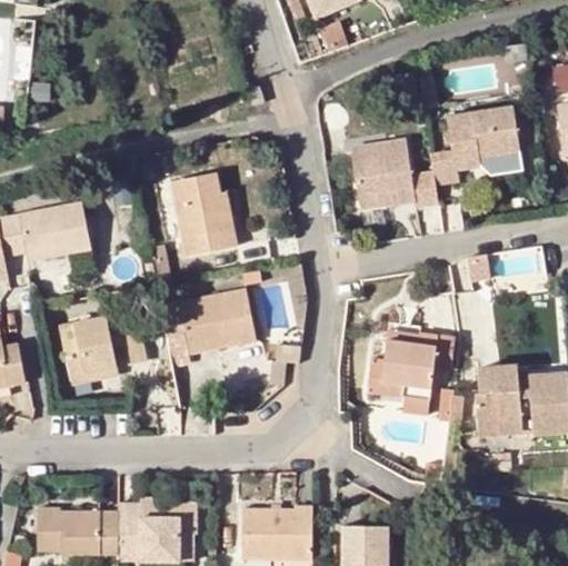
[(305,0),(311,18),(356,0),(305,0)]
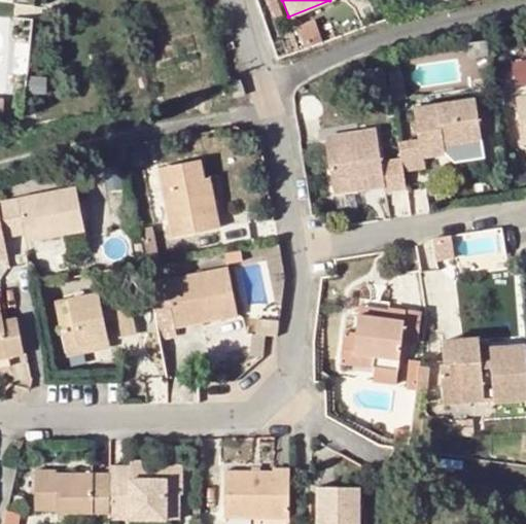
[(525,54),(515,56),(517,77),(525,76),(525,54)]
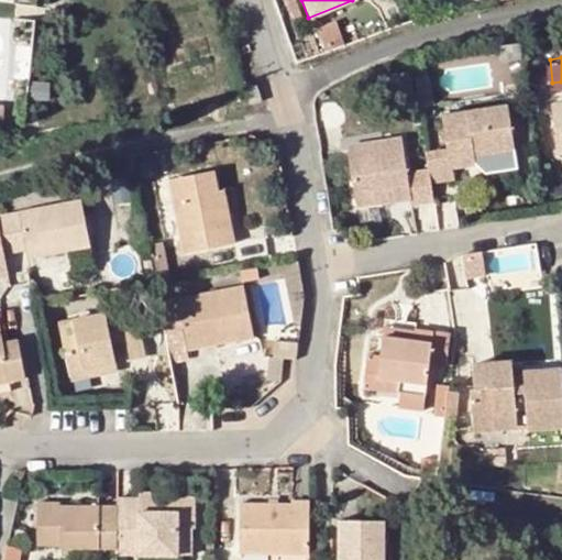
[(259,79),(249,83),(253,99),(263,96),(259,79)]
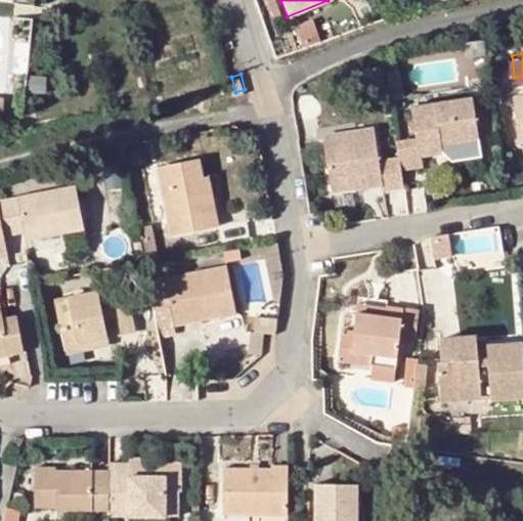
[(522,93),(514,95),(519,138),(522,137),(522,93)]
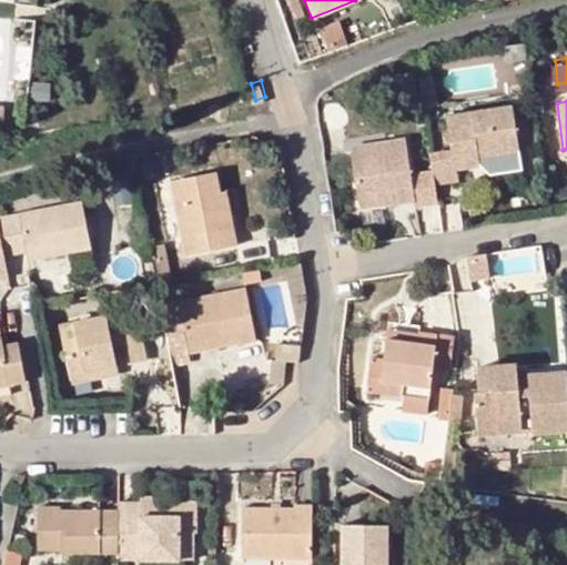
[(449,147),(429,149),(432,169),(434,181),(458,178),(457,168),(481,164),(479,155),(519,150),(512,104),(445,114),(449,147)]
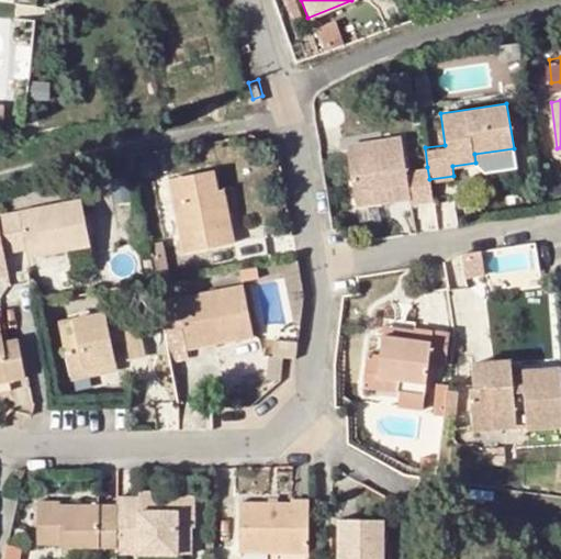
[(429,179),(427,167),(407,169),(403,136),(349,144),(357,204),(410,197),(410,202),(433,199),(429,179)]
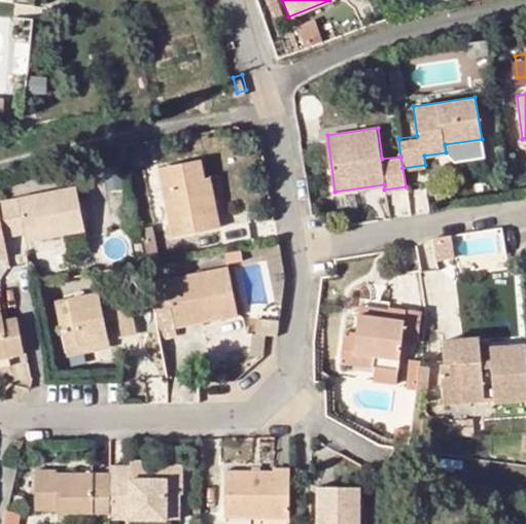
[(224,225),(218,194),(211,196),(208,178),(205,159),(163,167),(176,236),(224,225)]
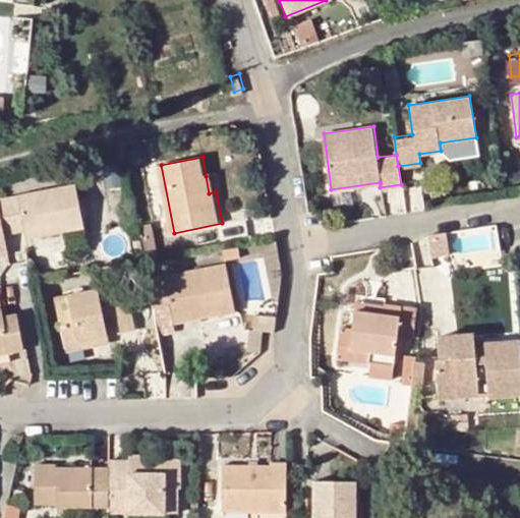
[(212,174),(206,176),(209,193),(216,191),(212,174)]
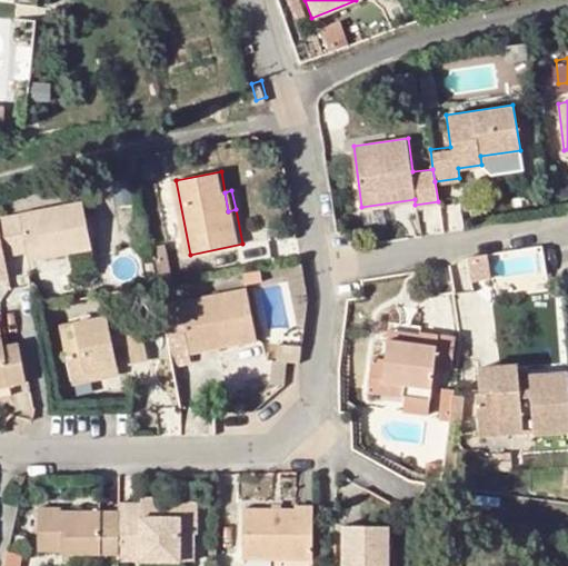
[(78,200),(0,216),(0,236),(5,255),(25,250),(27,259),(88,247),(78,200)]
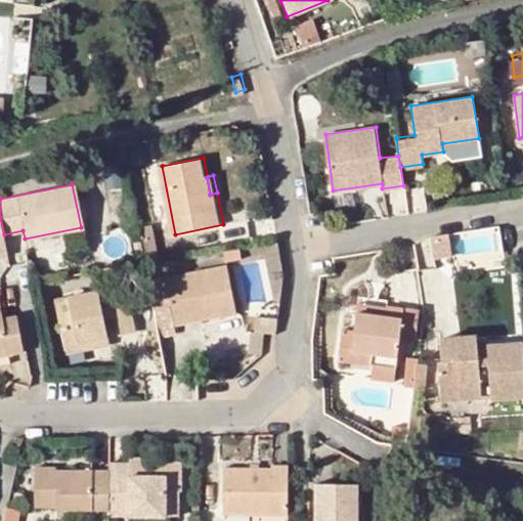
[(139,226),(145,260),(159,257),(151,224),(139,226)]
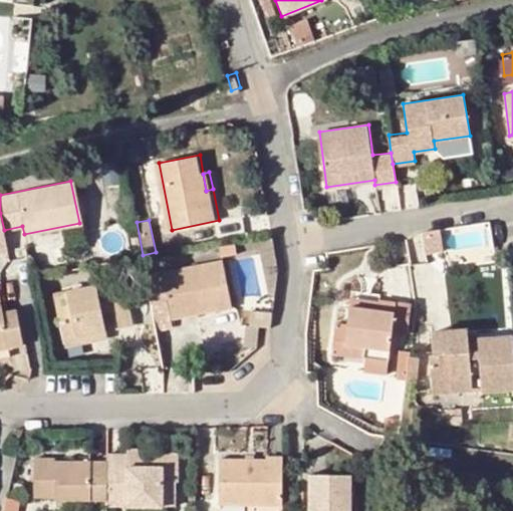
[(436,230),(421,232),(424,253),(439,251),(436,230)]
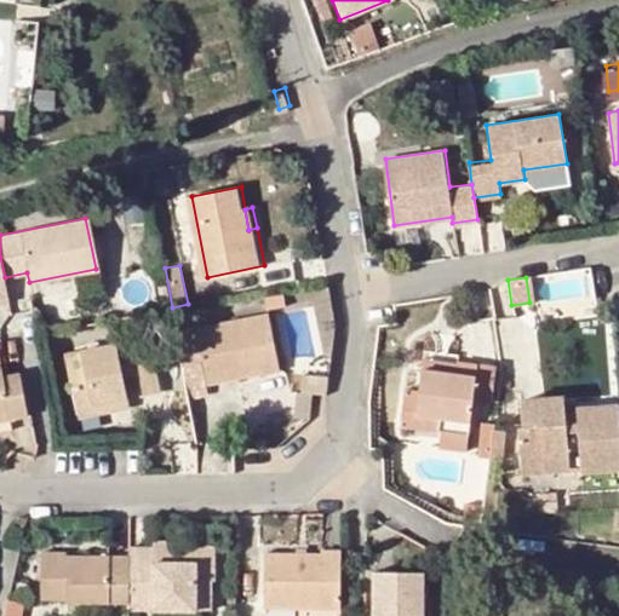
[(271,315),(196,328),(201,357),(206,385),(281,372),(271,315)]
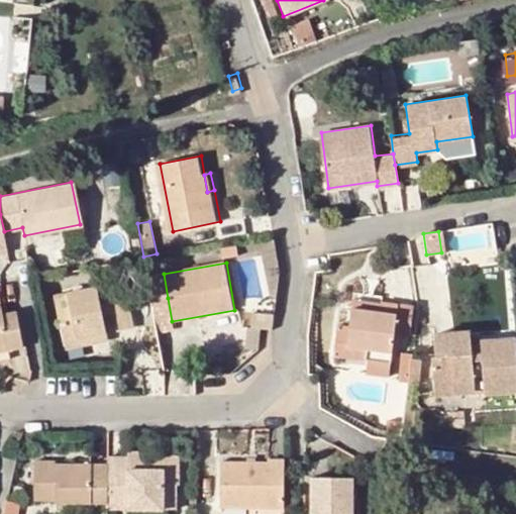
[(30,278),(34,298),(44,296),(41,276),(30,278)]
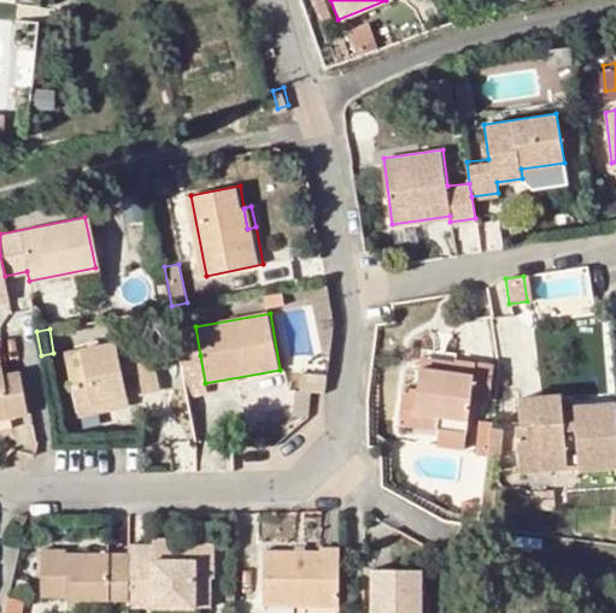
[(133,360),(135,372),(139,394),(158,390),(150,336),(78,348),(84,379),(89,402),(125,398),(122,373),(119,361),(133,360)]
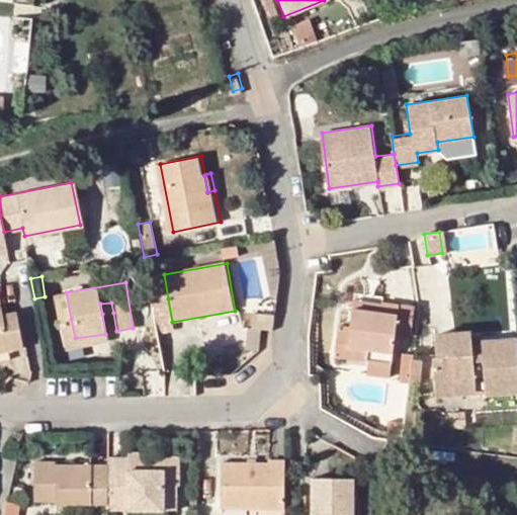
[(168,298),(152,302),(158,333),(173,330),(172,322),(168,298)]
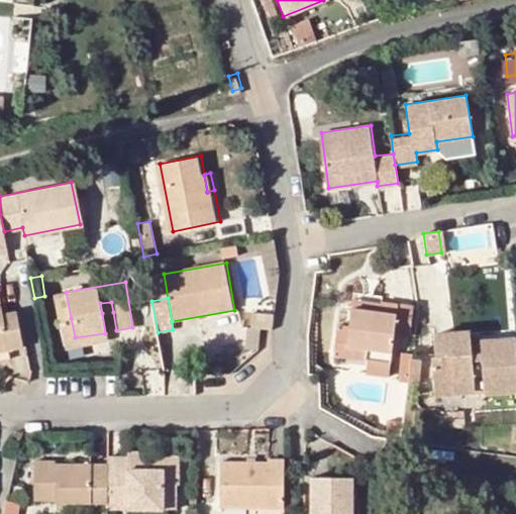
[(352,298),(351,308),(383,311),(384,302),(352,298)]
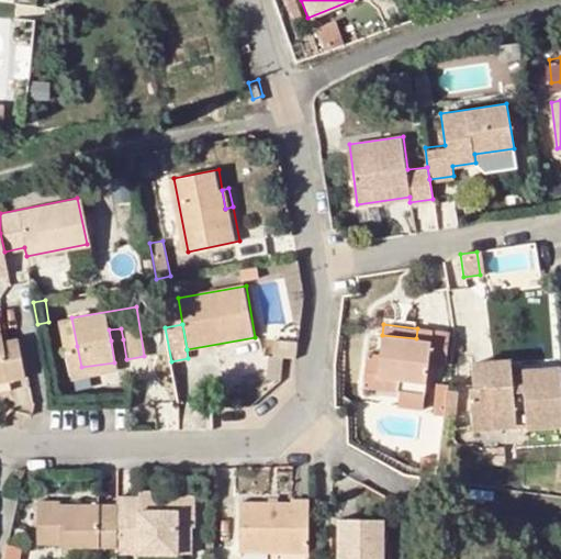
[(379,376),(428,381),(430,359),(435,327),(417,325),(417,328),(416,338),(382,335),(380,354),(367,353),(362,386),(378,388),(379,376)]
